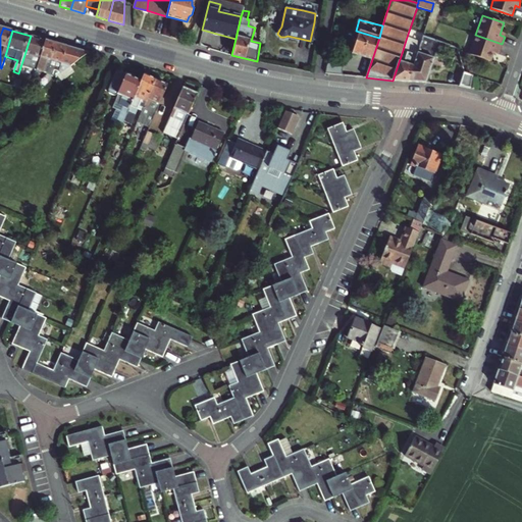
[(372,59),(379,38),(359,32),(353,52),(372,59)]
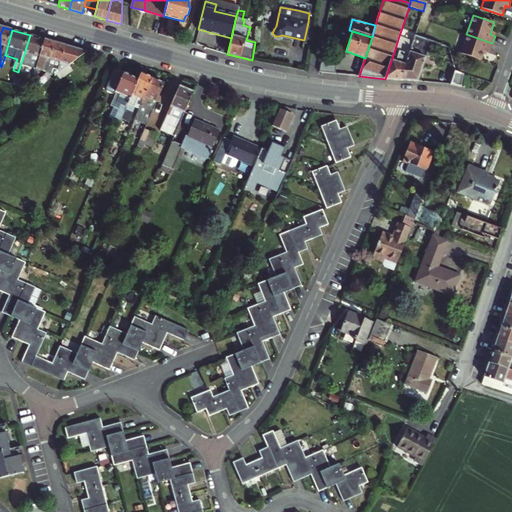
[(401,80),(415,37),(416,33),(409,31),(406,41),(402,53),(398,52),(397,55),(395,62),(391,61),(385,79),(401,80)]
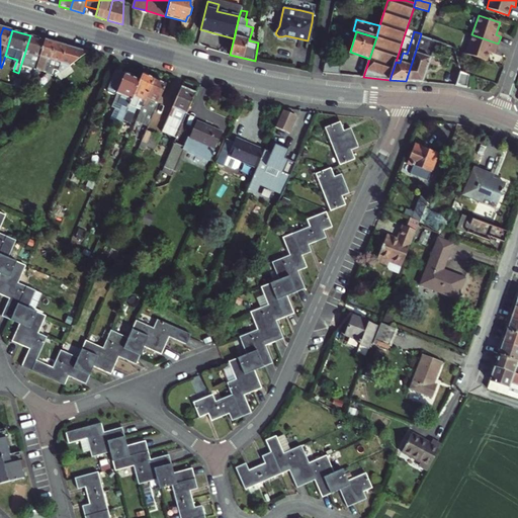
[(498,44),(471,34),(465,54),(487,61),(491,49),(496,51),(498,44)]
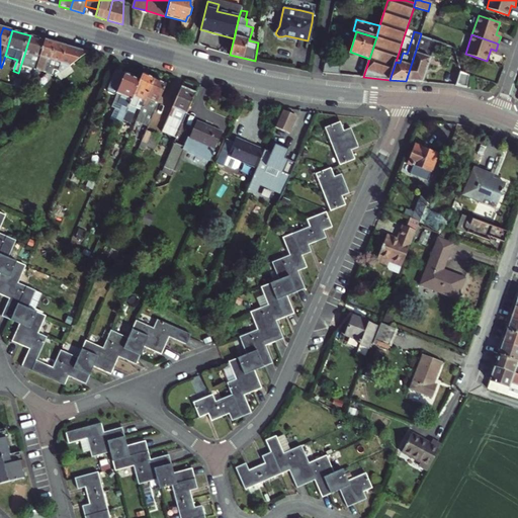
[(18,73),(18,76),(24,78),(27,65),(25,64),(27,57),(35,60),(32,68),(37,70),(47,39),(30,35),(18,73)]
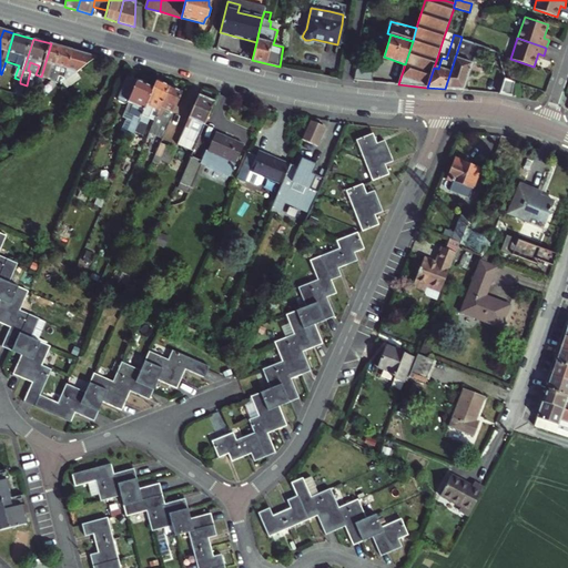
[(484,61),(487,49),(460,41),(445,89),(464,90),(474,58),(484,61)]
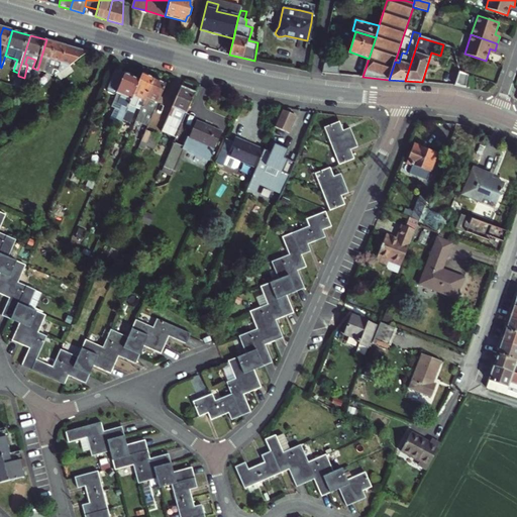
[(45,63),(50,64),(57,42),(46,39),(37,70),(43,71),(45,63)]
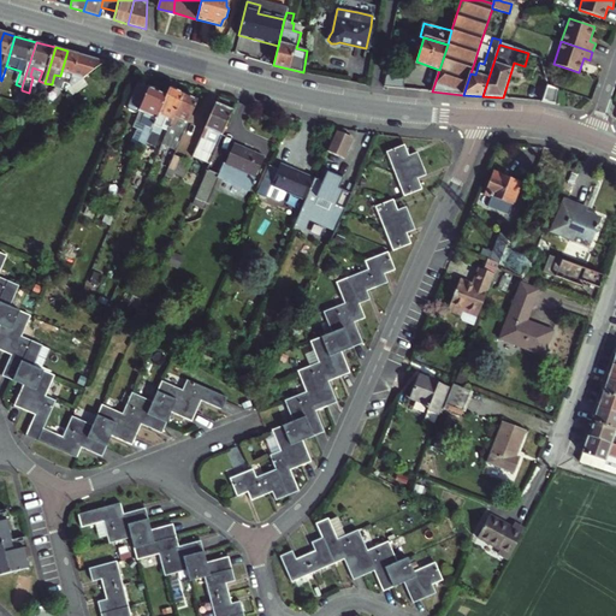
[(477,66),(478,66),(479,63),(484,64),(489,49),(479,47),(475,59),(478,60),(477,66)]
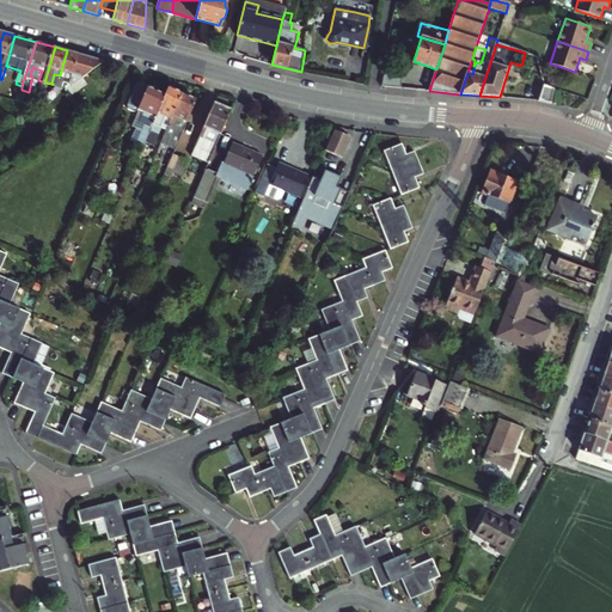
[(56,86),(65,89),(71,83),(78,54),(67,50),(60,75),(56,86)]
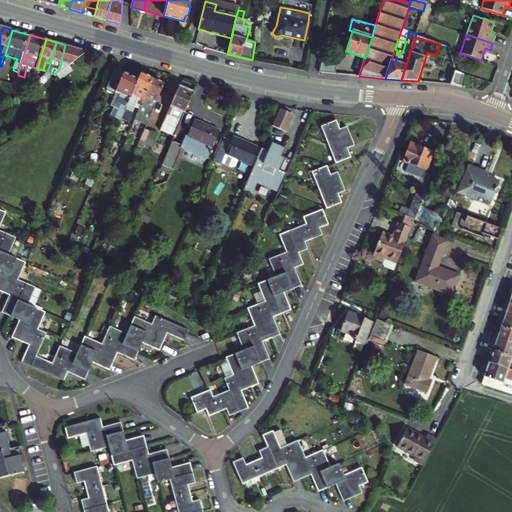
[(59,69),(54,74),(55,76),(88,52),(65,45),(59,69)]
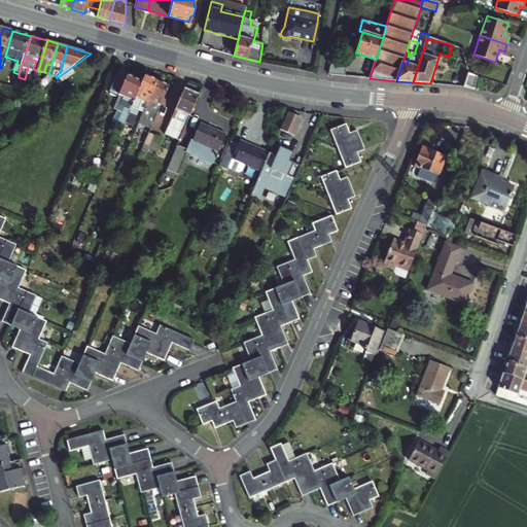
[(329,63),(327,74),(344,76),(345,64),(329,63)]
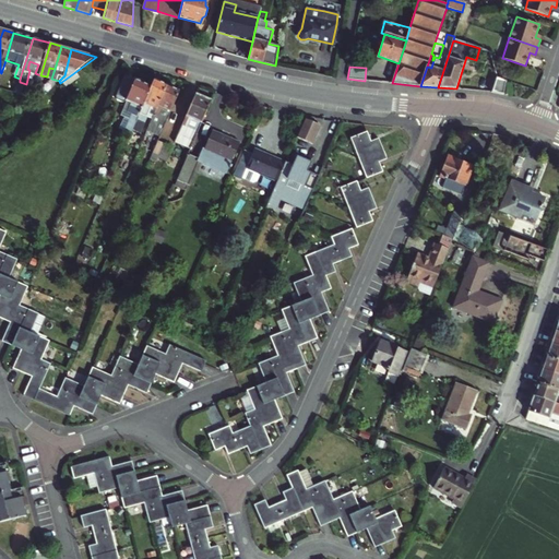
[(130,137),(152,87),(125,76),(116,97),(117,102),(121,104),(127,103),(131,105),(126,119),(130,121),(123,135),(129,139),(130,137)]
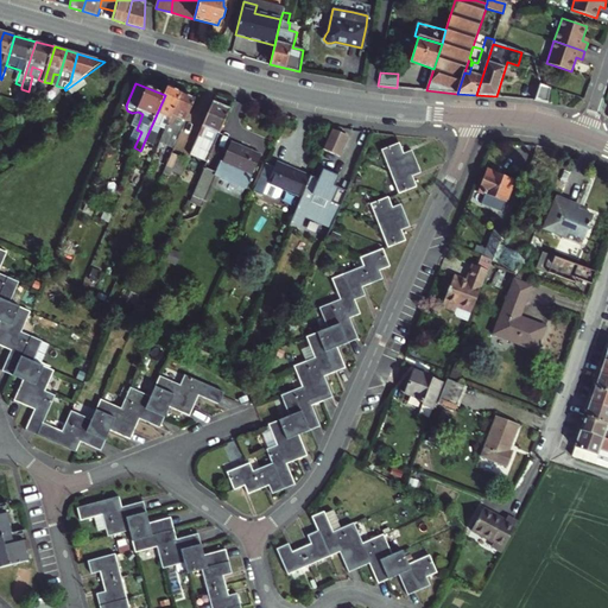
[(552,88),(548,87),(542,84),(536,101),(549,102),(552,88)]
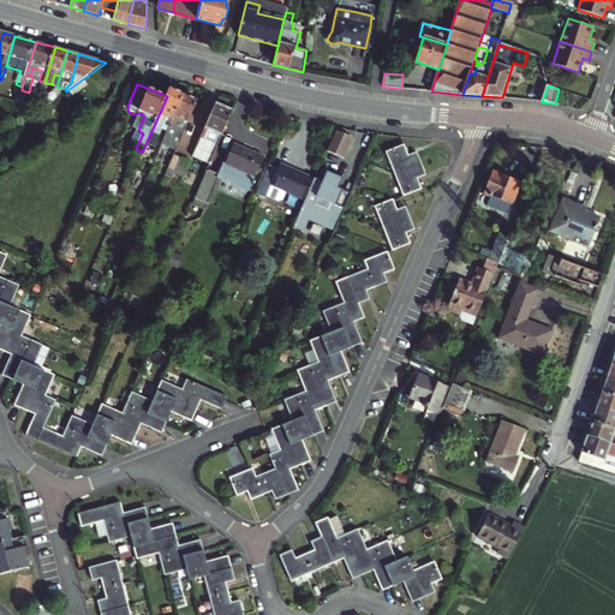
[(166,138),(184,95),(169,90),(167,96),(143,150),(150,153),(159,135),(166,138)]
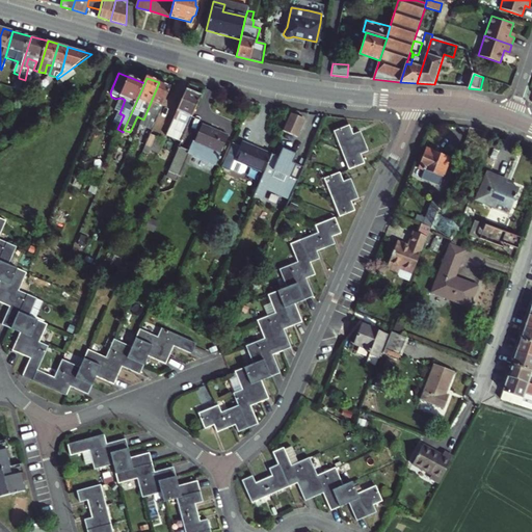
[(159,82),(143,120),(138,129),(151,134),(170,87),(159,82)]
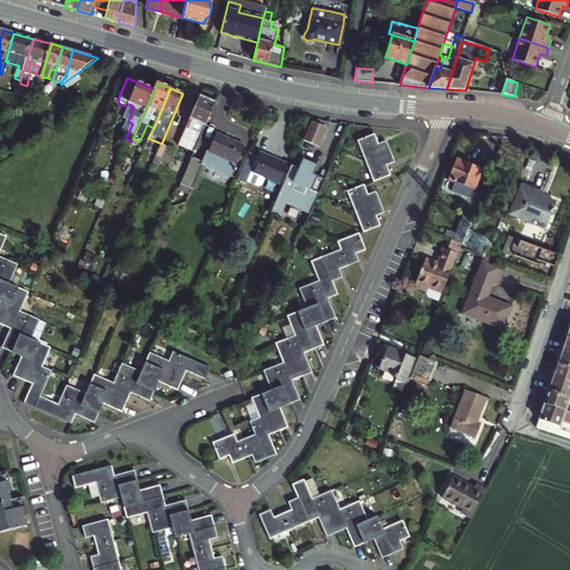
[(194,153),(215,105),(200,98),(179,147),(194,153)]
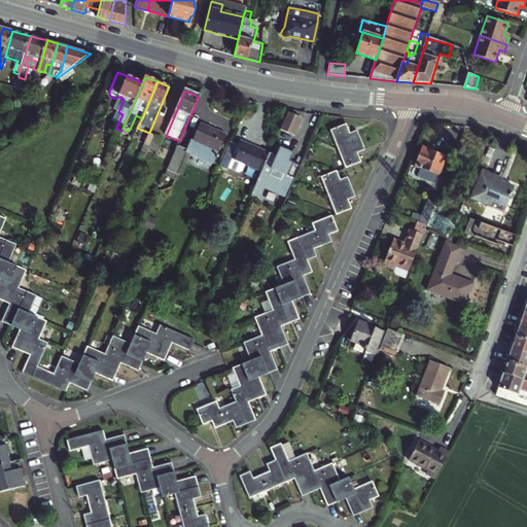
[(287,113),(279,131),(294,137),(302,119),(287,113)]
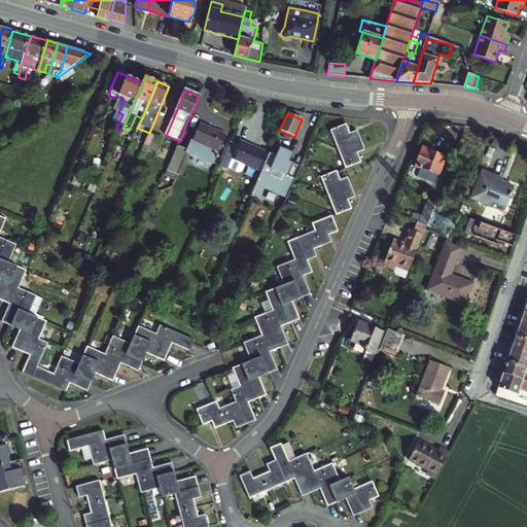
[(346,126),(331,132),(346,167),(360,161),(356,151),(363,148),(356,132),(349,135),(346,126)]
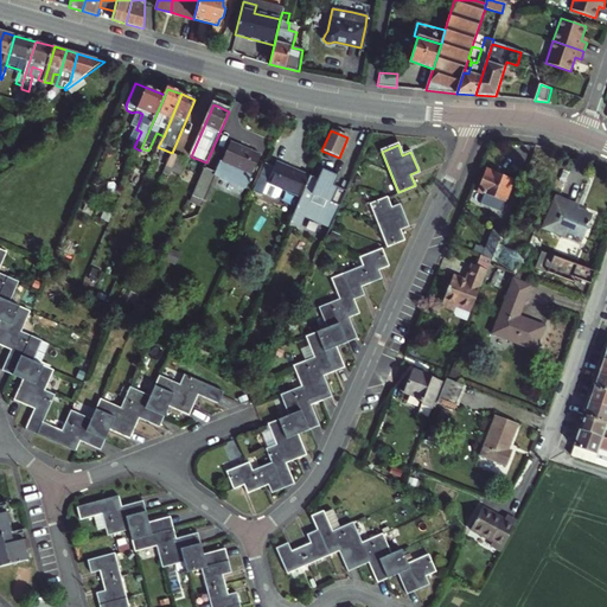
[(222,167),(249,179),(259,157),(230,146),(222,167)]
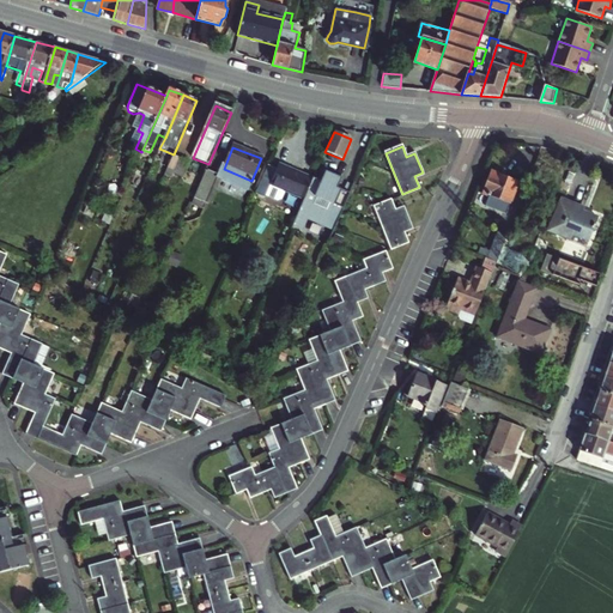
[(164,157),(157,155),(155,162),(162,164),(164,157)]
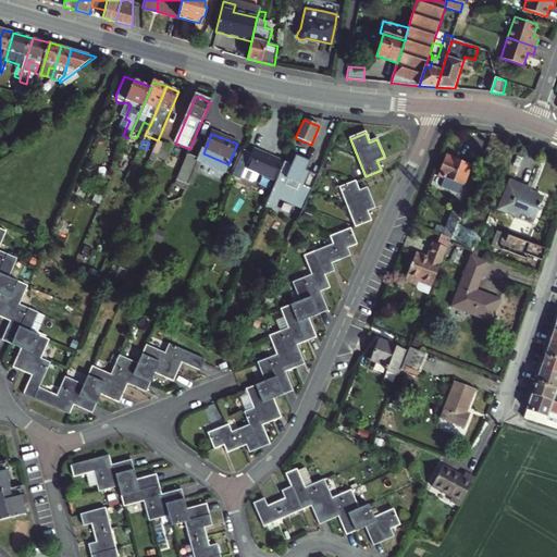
[(158,140),(152,155),(166,161),(173,147),(158,140)]
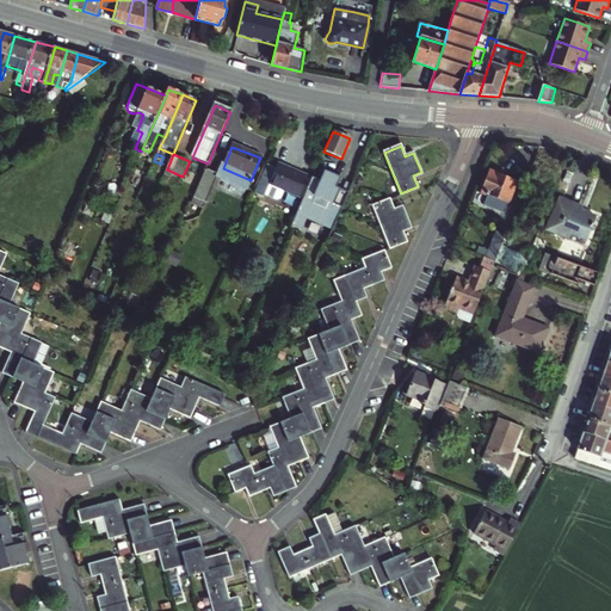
[(283,191),(303,199),(313,177),(278,162),(276,168),(266,165),(259,183),(254,192),(264,197),(265,193),(276,199),(281,197),(283,191)]
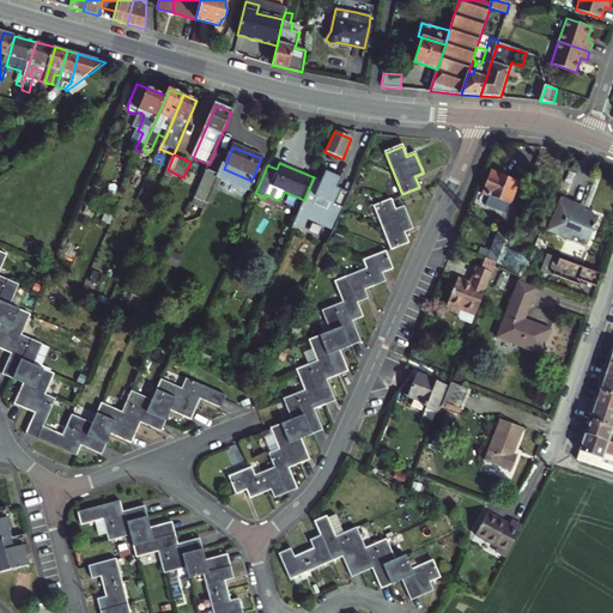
[(216,177),(216,178),(247,192),(252,181),(224,169),(220,168),(216,177)]
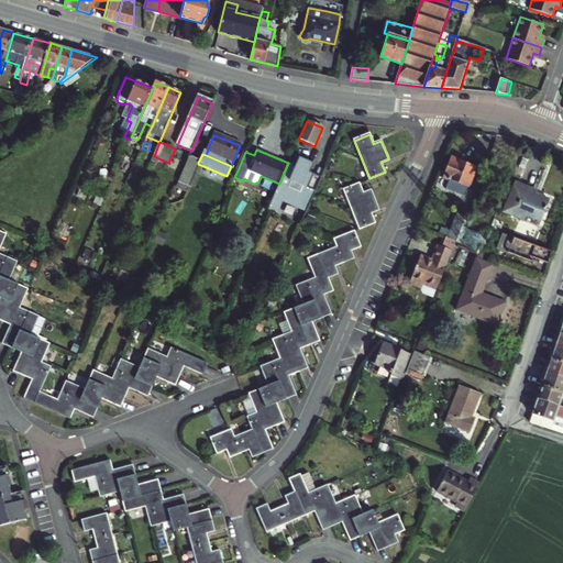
[(473,166),(448,156),(438,183),(463,191),(473,166)]
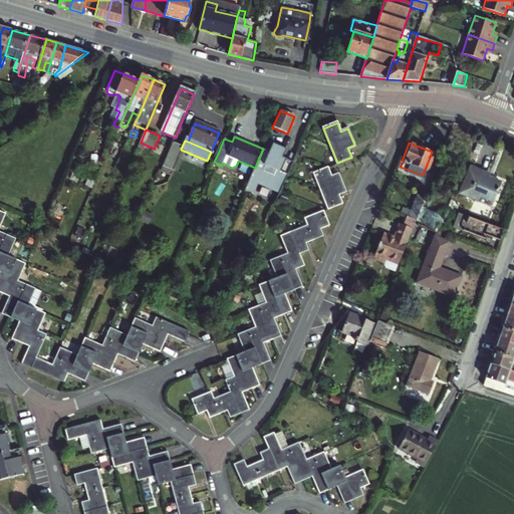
[(172,145),(160,174),(169,178),(181,150),(181,149),(172,145)]
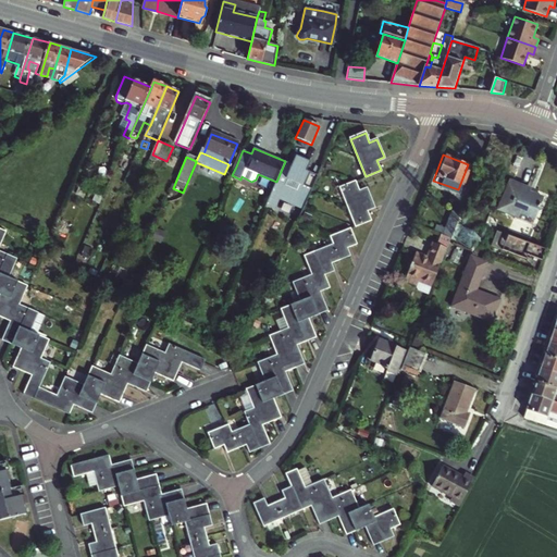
[(319,175),(285,161),(276,182),(271,193),(267,202),(273,206),(274,205),(277,195),(291,200),(293,196),(308,202),(319,175)]
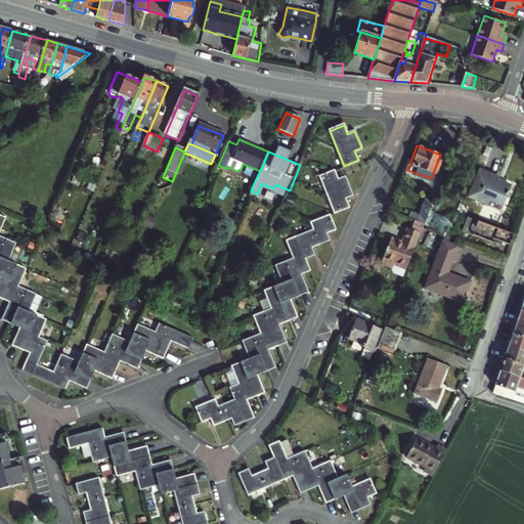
[(496,177),(478,170),(467,197),(484,204),(483,206),(496,211),(505,193),(506,194),(508,189),(507,188),(508,185),(495,179),(496,177)]
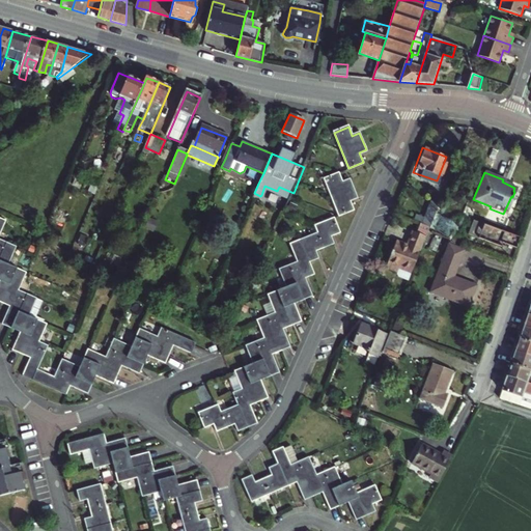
[(350,200),(357,197),(350,179),(342,183),(338,173),(325,178),(339,216),(354,211),(350,200)]
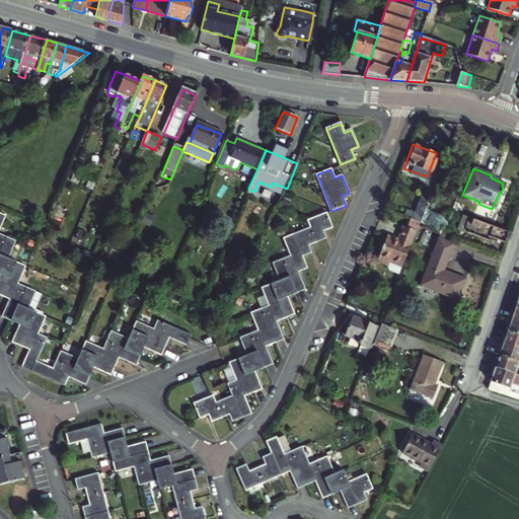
[(265,197),(276,200),(278,193),(267,189),(265,197)]
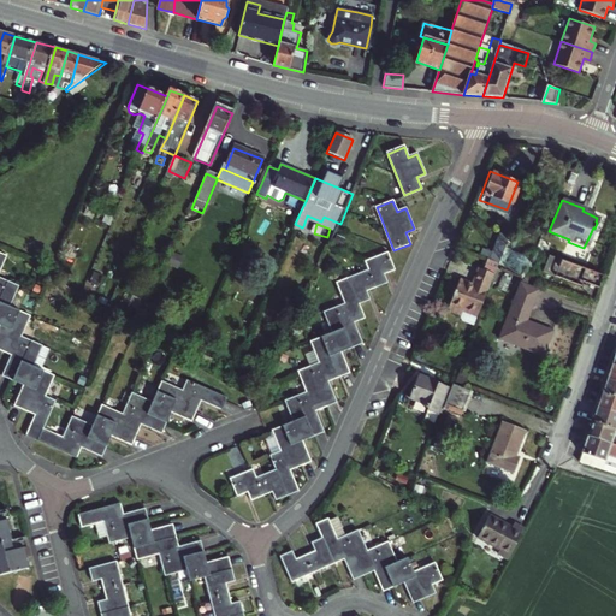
[(498,232),(487,260),(497,264),(507,236),(498,232)]
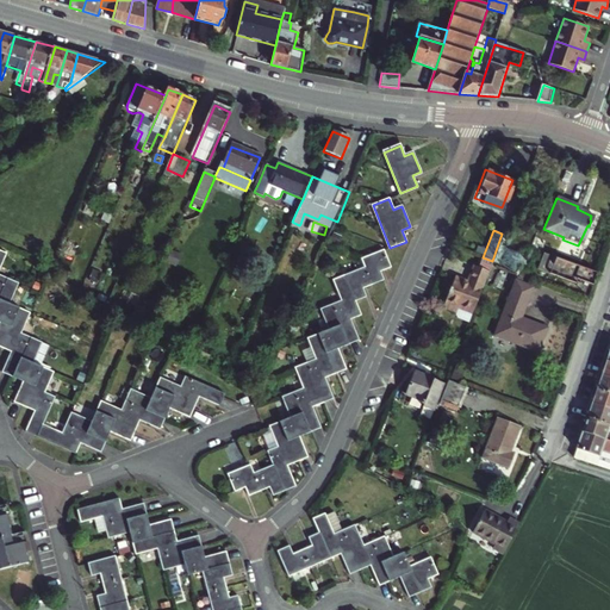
[(180,388),(160,380),(151,399),(131,390),(122,411),(101,402),(92,422),(72,414),(62,433),(42,423),(54,397),(43,392),(51,372),(33,363),(42,343),(22,334),(30,313),(11,304),(19,285),(0,275),(0,272),(7,254),(0,250),(0,346),(12,352),(2,373),(23,381),(14,403),(36,411),(26,431),(76,454),(81,443),(101,452),(110,431),(130,441),(139,421),(160,429),(169,409),(190,418),(199,398),(219,406),(223,397),(185,379),(180,388)]
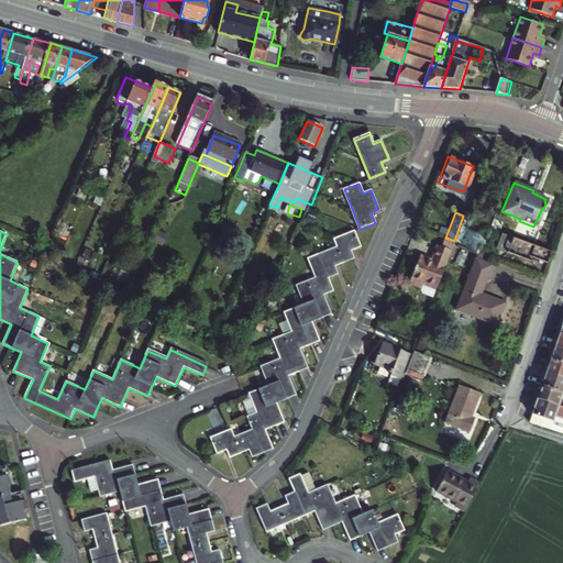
[(361,247),(354,232),(335,240),(338,247),(310,258),(317,277),(300,284),(307,302),(287,311),(295,330),(274,339),(282,359),(261,367),(268,386),(250,394),(257,412),(249,417),(254,429),(234,437),(232,430),(211,438),(217,453),(225,450),(229,457),(250,449),(253,456),(273,450),(265,430),(284,422),(276,404),(296,395),(288,376),(308,368),(300,349),(319,341),(312,321),(331,313),(323,295),(333,291),(328,278),(339,274),(335,266),(354,258),(352,251),(361,247)]
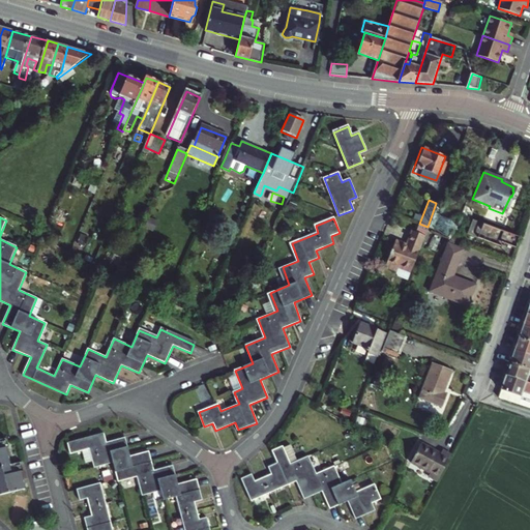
[(471,219),(466,234),(500,246),(501,242),(514,246),(518,237),(471,219)]
